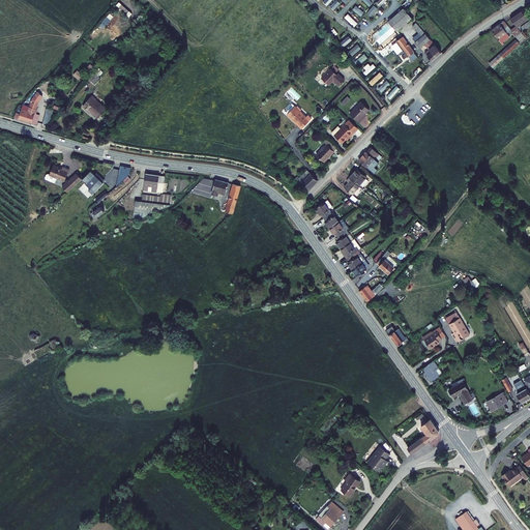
[(340,3),(336,0),(335,0),(330,6),(333,9),(340,3)]
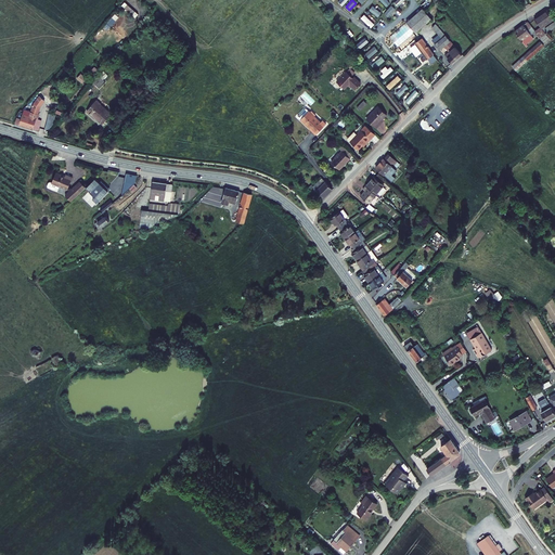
[(382,13),(373,5),(369,10),(378,17),(382,13)]
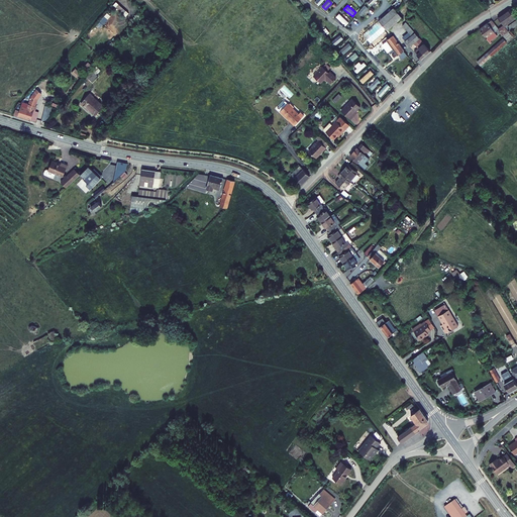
[(368,8),(365,5),(357,13),(362,16),(368,8)]
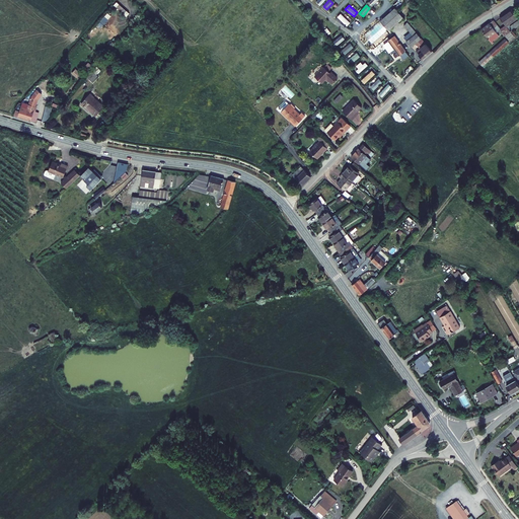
[(500,15),(506,24),(502,28),(511,40),(517,34),(513,28),(518,23),(518,13),(513,6),(510,8),(500,15)]
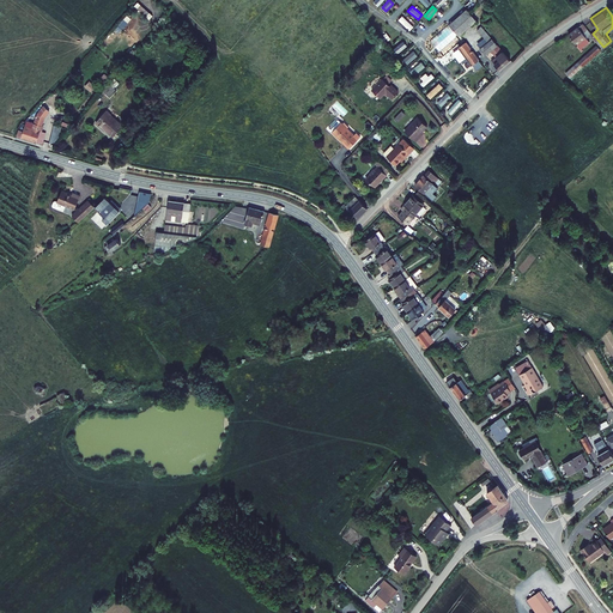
[(477,20),(467,10),(448,25),(459,37),(477,20)]
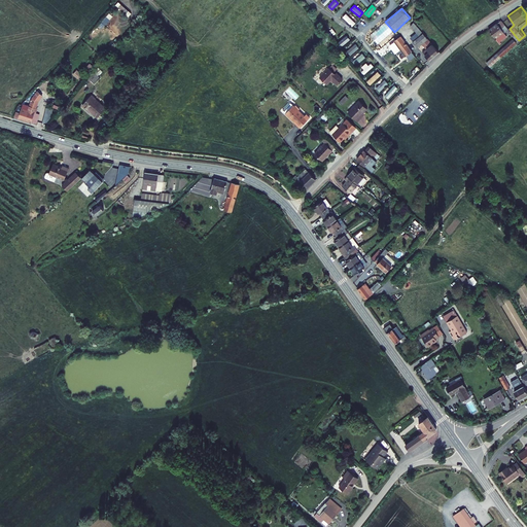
[(355,23),(346,13),(343,18),(352,27),(355,23)]
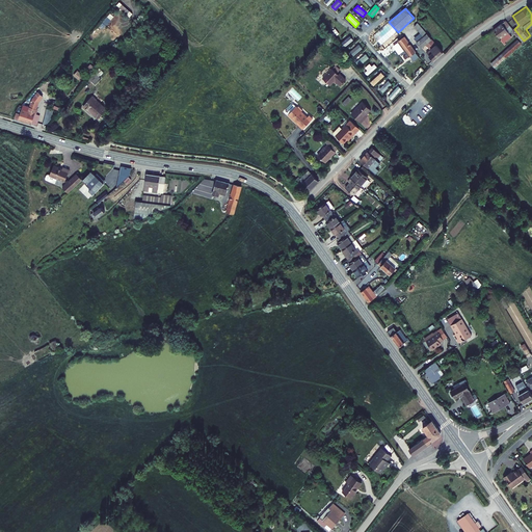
[(445,49),(429,31),(419,20),(416,22),(422,30),(420,32),(423,35),(419,38),(423,45),(427,41),(431,46),(427,49),(435,57),(445,49)]
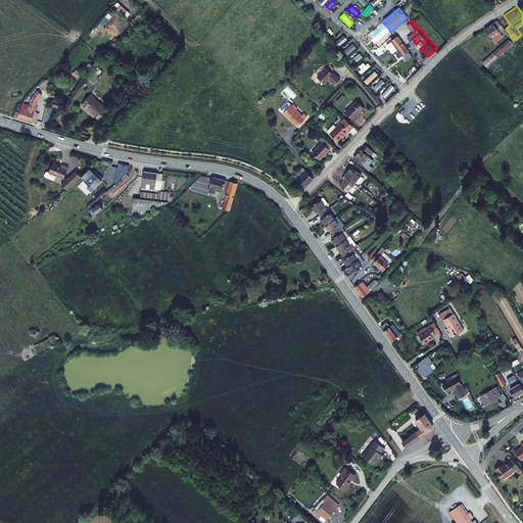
[(506,29),(498,19),(494,22),(485,30),(495,42),(497,44),(500,43),(497,41),(504,36),(502,32),(506,29)]
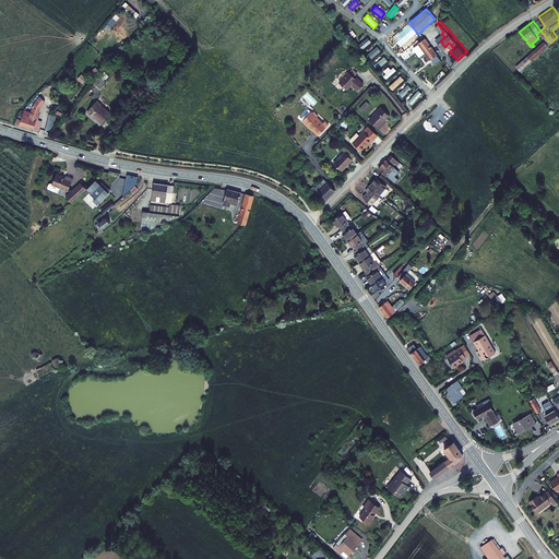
[(418,34),(408,23),(392,38),(397,44),(401,48),(418,34)]
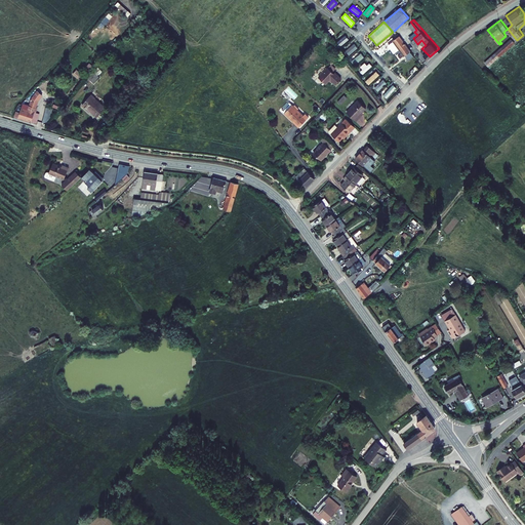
[(405,51),(406,53),(409,56),(414,52),(412,49),(399,34),(394,37),(403,48),(398,52),(401,55),(405,51)]
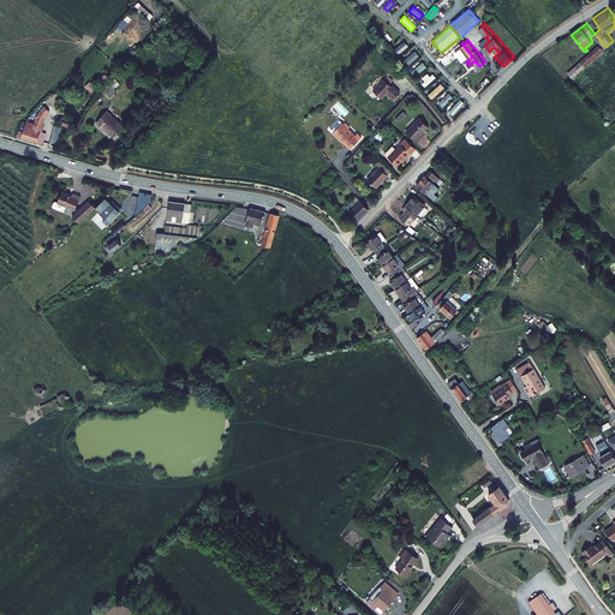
[(559,42),(547,51),(554,59),(566,51),(559,42)]
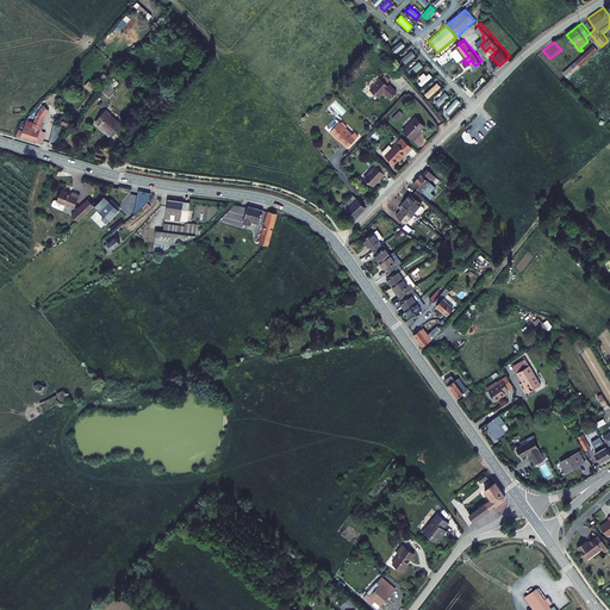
[(561,68),(566,73),(598,49),(593,43),(561,68)]
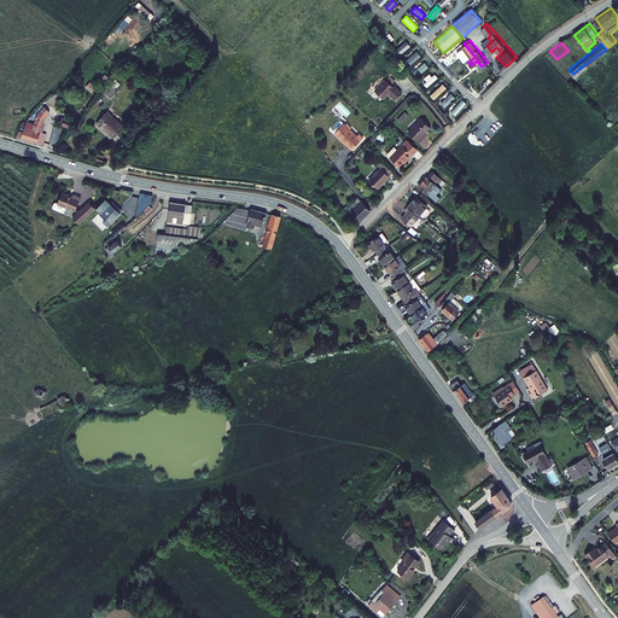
[(417,52),(407,60),(410,65),(421,57),(417,52)]
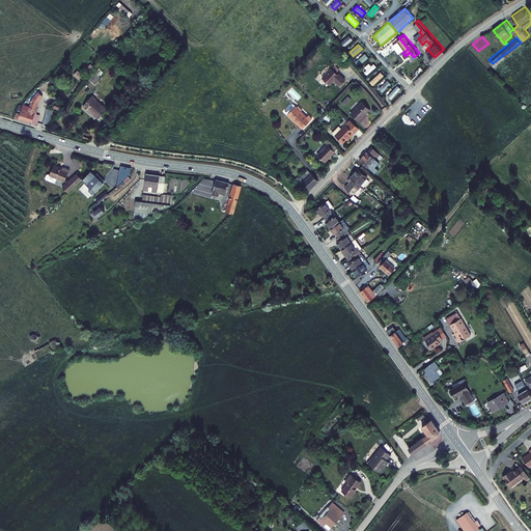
[(396,55),(393,51),(386,56),(389,60),(396,55)]
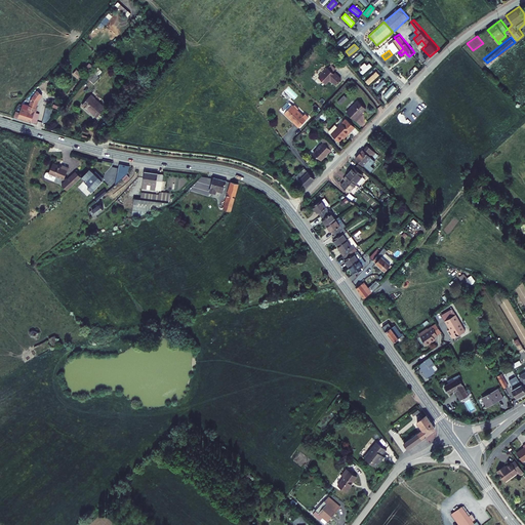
[(364,57),(362,54),(355,61),(357,64),(364,57)]
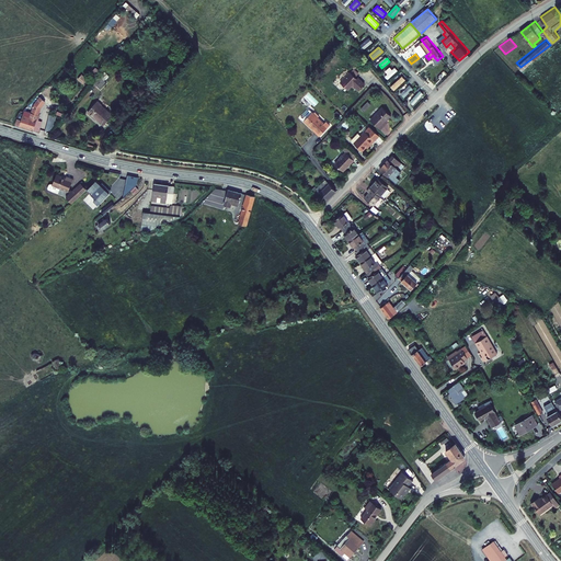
[(398,70),(395,67),(385,77),(388,80),(398,70)]
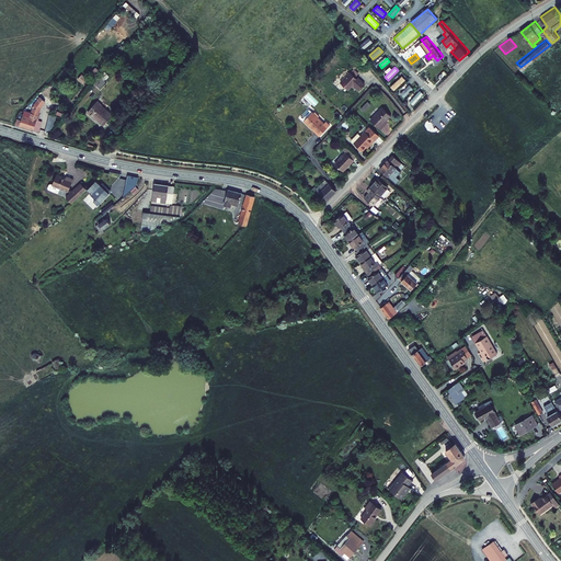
[(361,82),(359,80),(362,77),(357,71),(354,75),(343,87),(351,93),(356,88),(363,94),(369,88),(363,80),(361,82)]
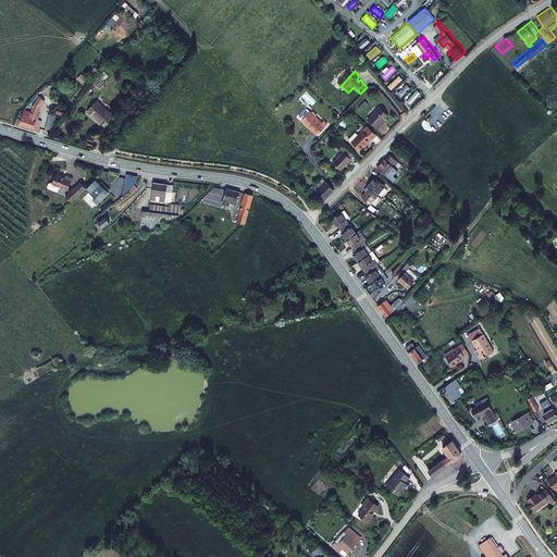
[(76,78),(82,84),(86,78),(81,74),(76,78)]
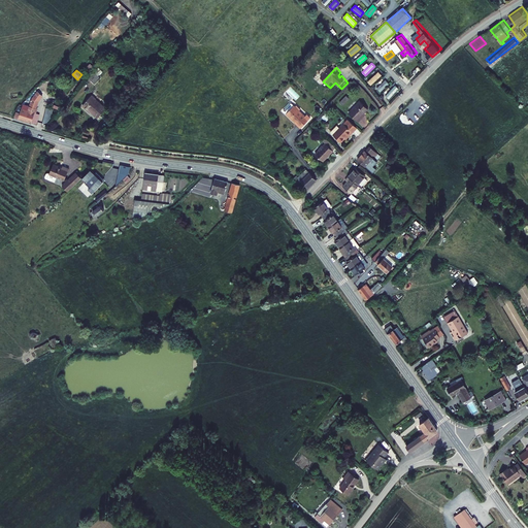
[(382,75),(378,72),(367,81),(371,86),(382,75)]
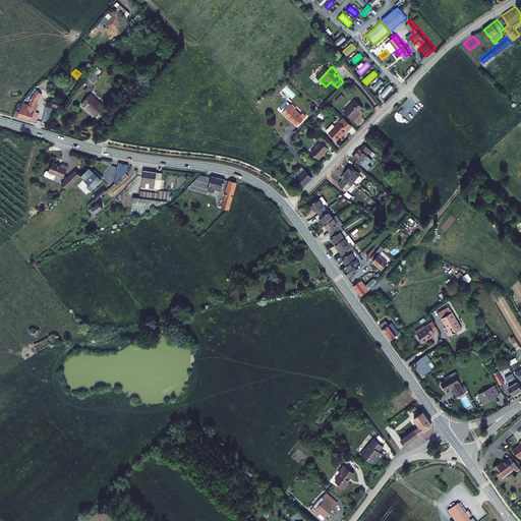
[(82,81),(89,88),(94,80),(88,75),(82,81)]
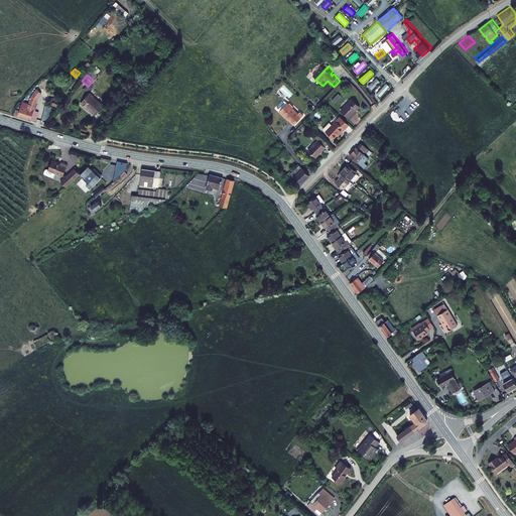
[(368,87),(372,90),(380,82),(377,79),(368,87)]
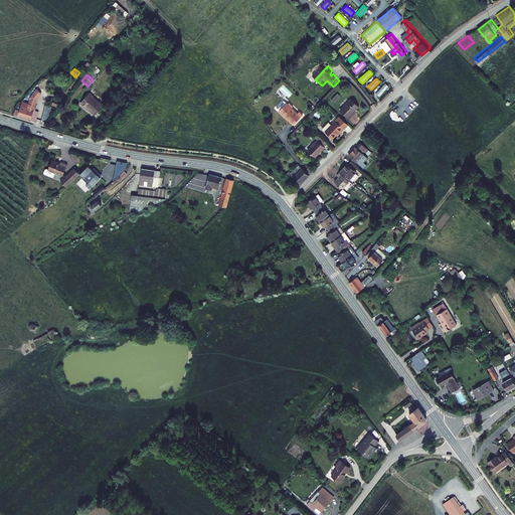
[(385,83),(376,94),(379,97),(389,87),(385,83)]
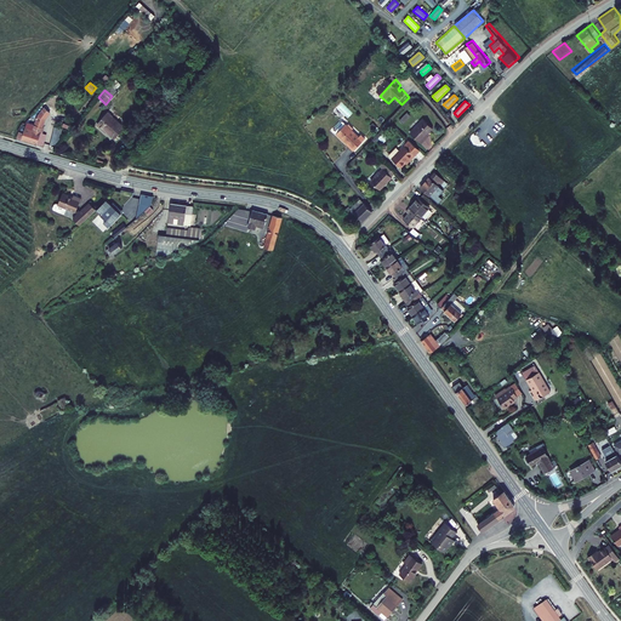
[(403,124),(410,117),(406,113),(399,120),(403,124)]
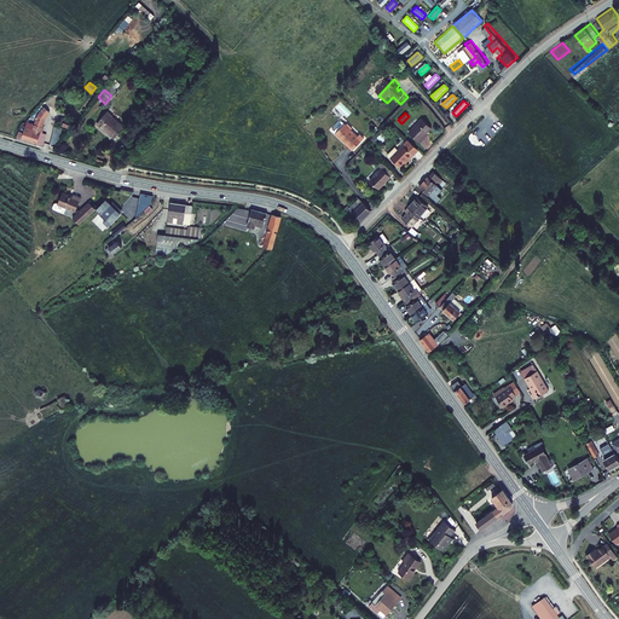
[(409,117),(401,123),(405,127),(412,121),(409,117)]
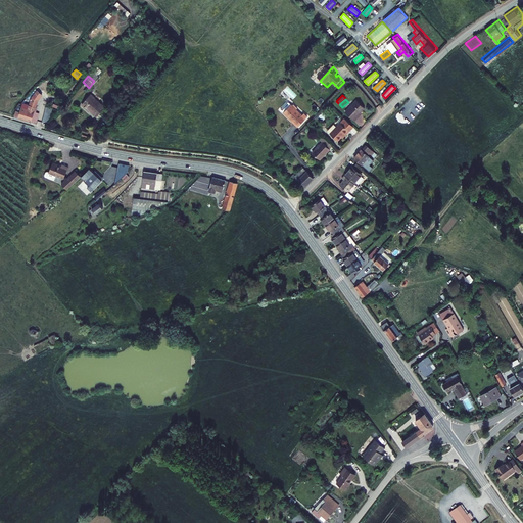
[(78,109),(90,121),(98,111),(86,100),(78,109)]
